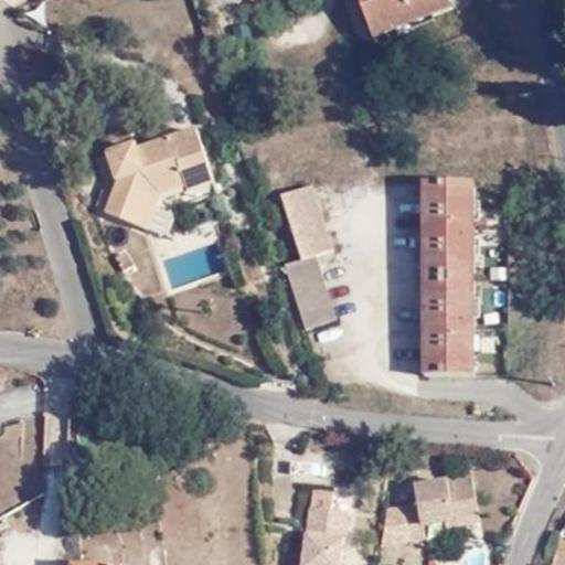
[(356,0),(364,20),(412,0),(356,0)]
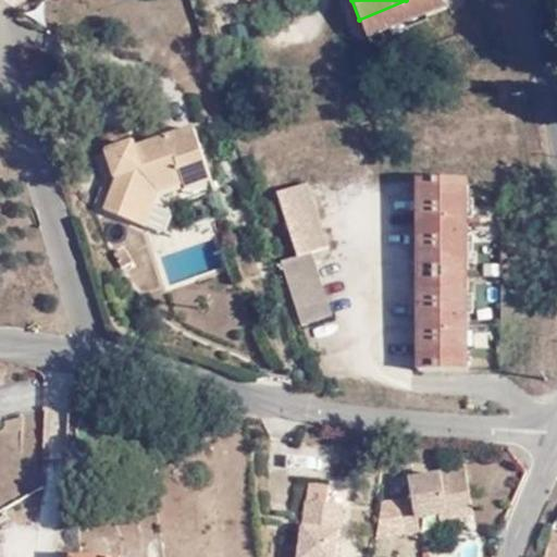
[(440,0),(406,0),(359,20),(363,32),(442,3),(440,0)]
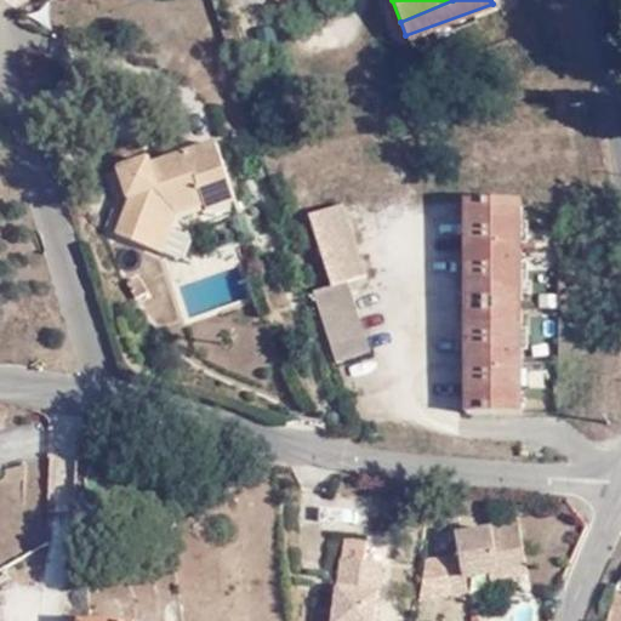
[(238,195),(220,136),(153,155),(152,152),(125,160),(134,192),(119,228),(161,244),(177,208),(205,198),(208,205),(238,195)]
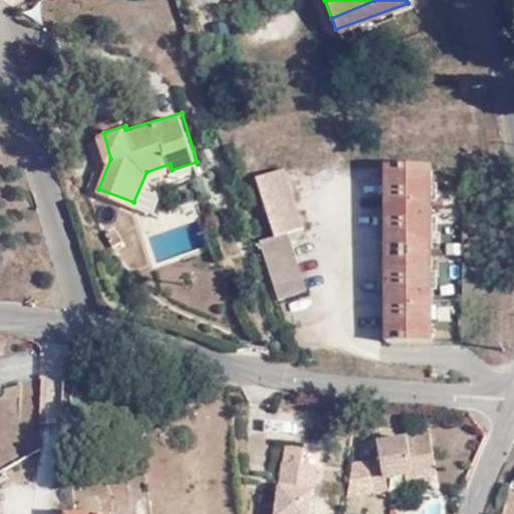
[(442,334),(436,159),(391,161),(397,336),(442,334)]
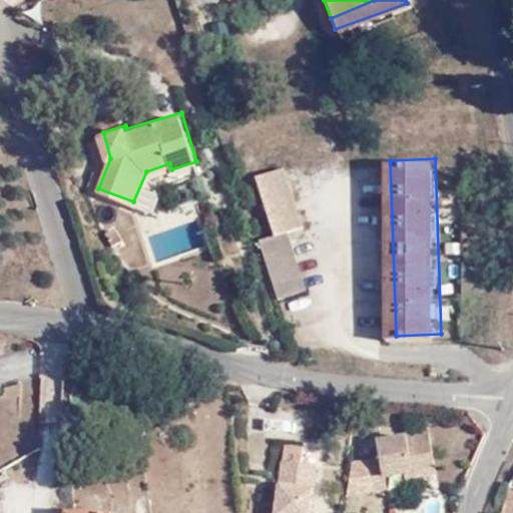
[(282,163),(252,173),(273,232),(286,228),(302,223),(282,163)]
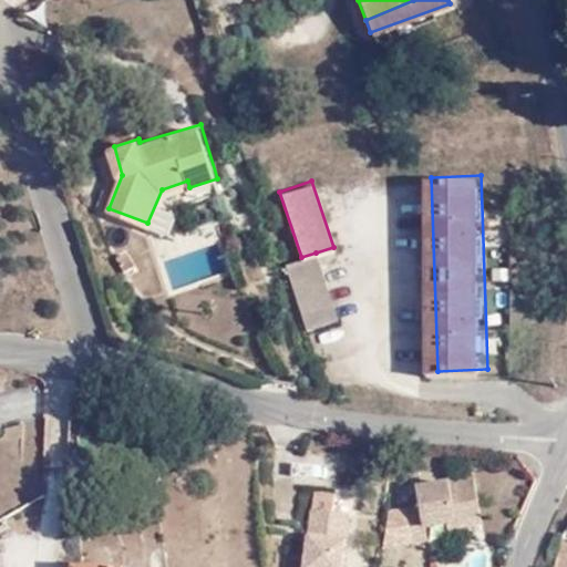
[(338,319),(316,253),(301,257),(284,264),(306,329),(338,319)]
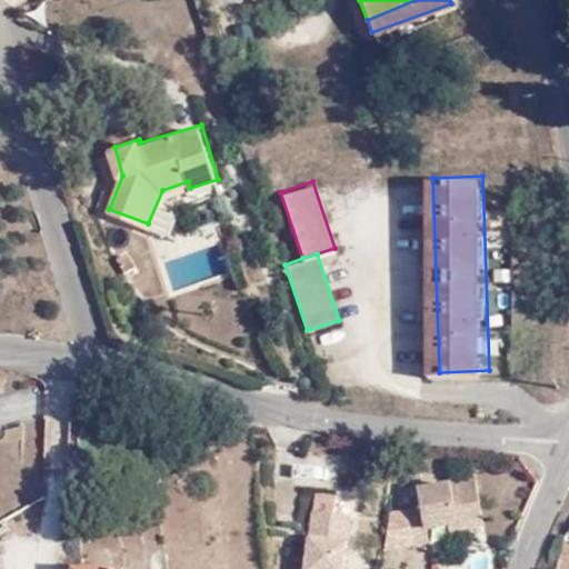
[(0,398),(0,425),(37,417),(31,391),(0,398)]
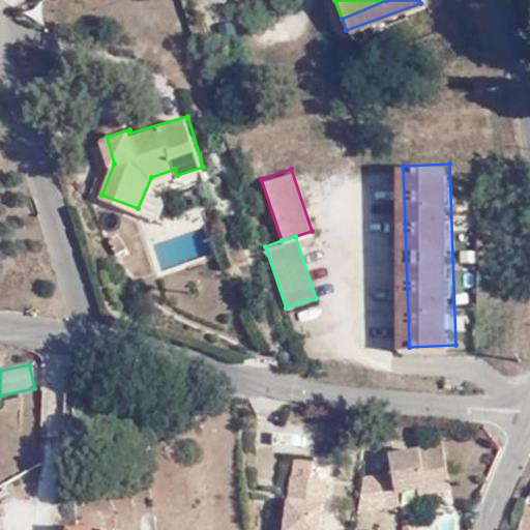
[(451,445),(401,454),(405,472),(389,474),(394,504),(408,502),(406,491),(430,487),(430,492),(459,488),(451,445)]
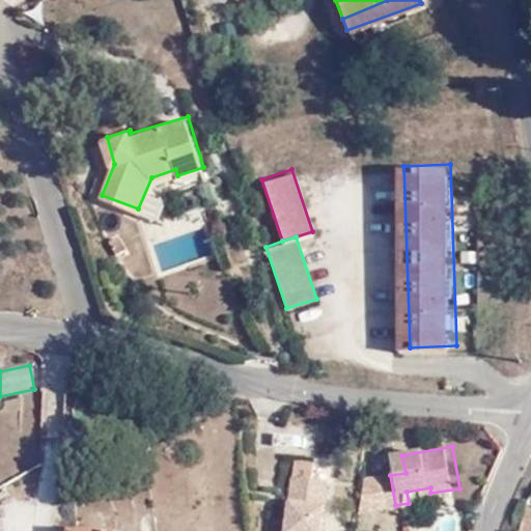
[(328,530),(335,482),(317,480),(319,464),(299,460),(296,485),(301,486),(295,530),(328,530)]
